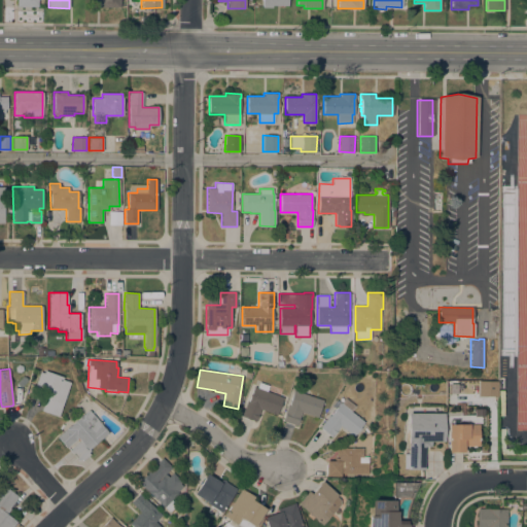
[(59,416),(41,410),(47,391),(34,386),(39,372),(43,373),(44,371),(63,377),(62,380),(70,382),(59,416)]
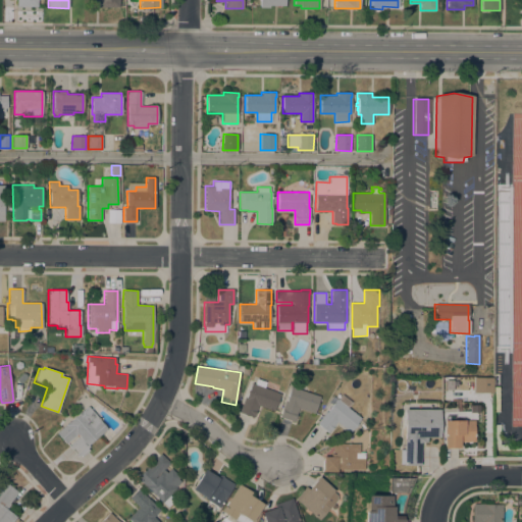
[(21,383),(20,382),(19,383),(16,380),(17,379),(16,379),(22,372),(23,373),(24,373),(27,375),(27,376),(28,377),(21,383)]
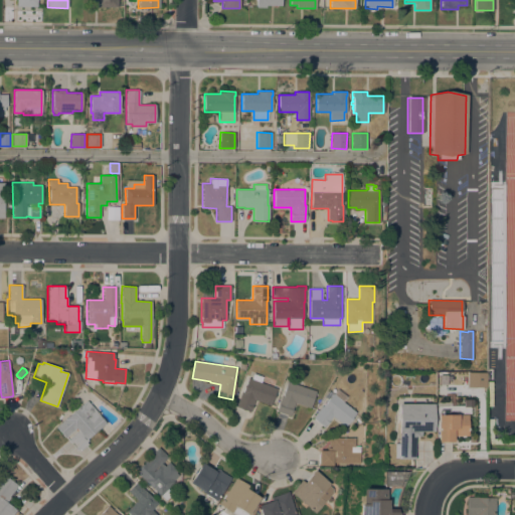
[(250,379),(253,373),(263,376),(261,382),(277,388),(270,405),(254,399),(249,411),(235,406),(241,392),(242,392),(247,377),(250,379)]
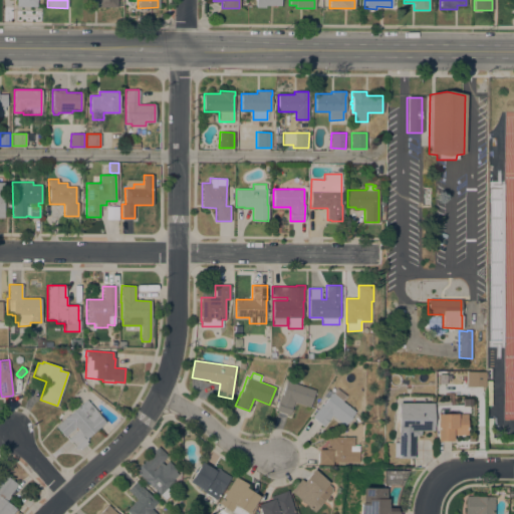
[(294,402),(290,415),(275,411),(280,395),(281,396),(286,380),(315,390),(310,407),(294,402)]
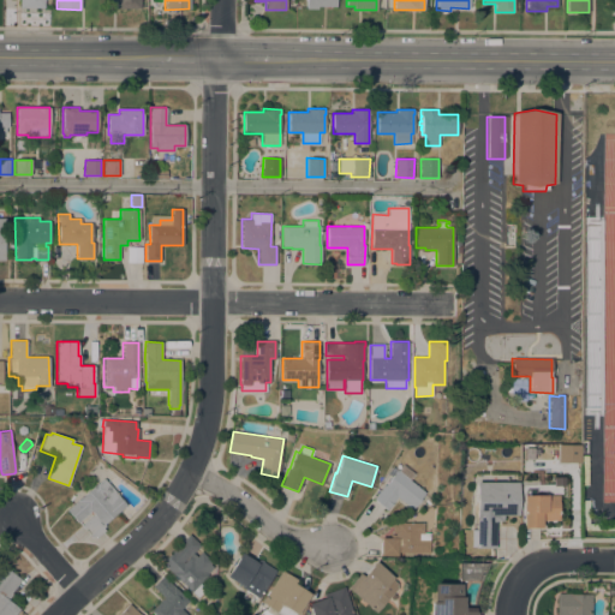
[(413,509),(398,497),(388,509),(374,499),(384,484),(386,485),(398,470),(399,471),(404,464),(415,473),(410,479),(427,493),(413,509)]
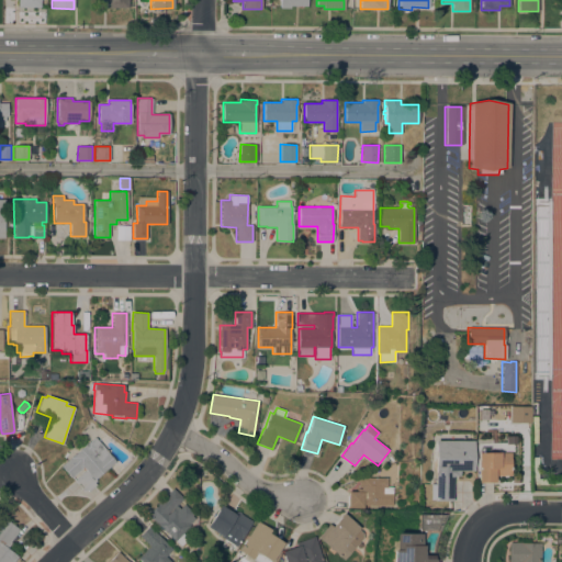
[(88,441),(89,441),(94,437),(109,453),(108,453),(114,461),(94,480),(96,481),(93,483),(96,484),(88,491),(86,490),(83,492),(74,480),(85,470),(82,468),(70,478),(62,465),(88,441)]
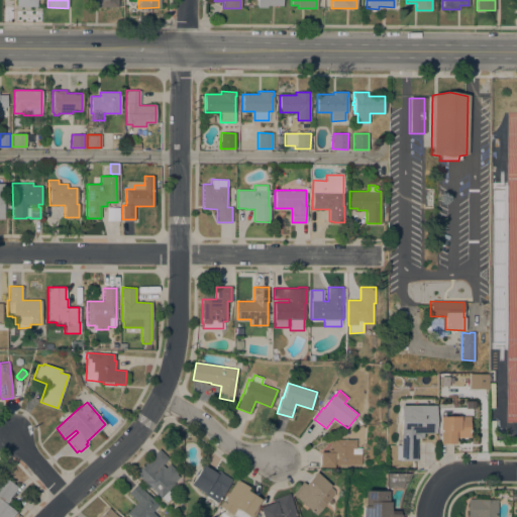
[(435,405),(435,433),(421,433),(421,437),(415,437),(416,460),(399,460),(399,405),(435,405)]
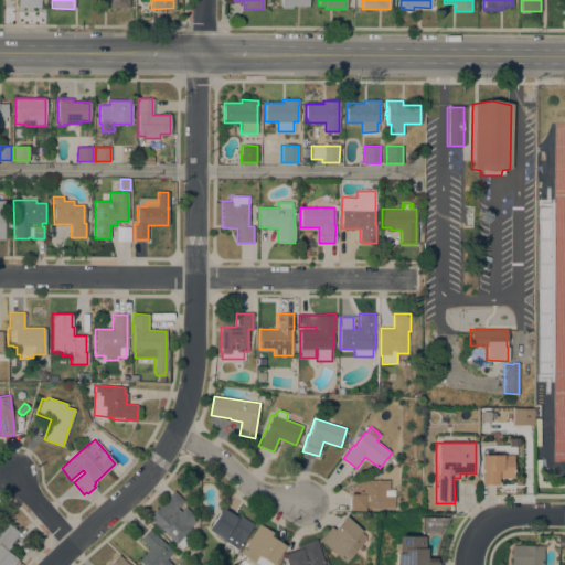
[(479,455),(481,455),(481,450),(490,450),(490,452),(501,452),(501,455),(512,455),(512,478),(497,478),(497,484),(480,484),(479,455)]
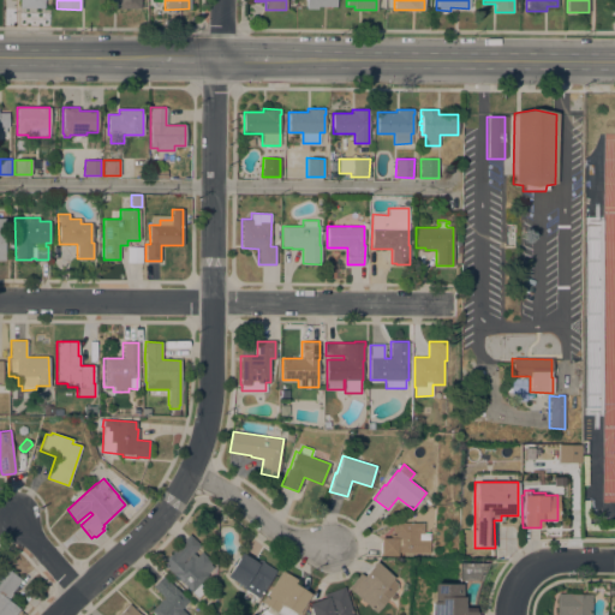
[(398,553),(398,555),(380,555),(380,537),(395,537),(395,523),(424,523),(424,533),(419,533),(419,539),(431,539),(431,553),(398,553)]
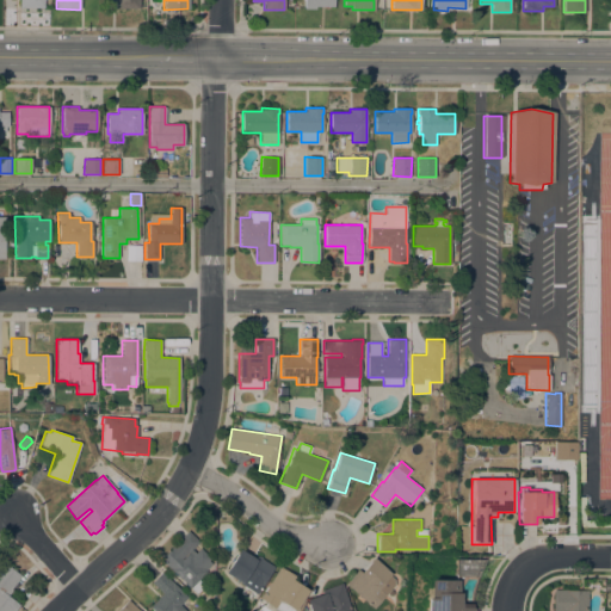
[(161,560),(172,548),(171,548),(187,530),(199,542),(191,549),(195,553),(199,548),(210,557),(208,560),(211,563),(205,571),(205,572),(198,579),(204,585),(196,593),(190,587),(161,560)]
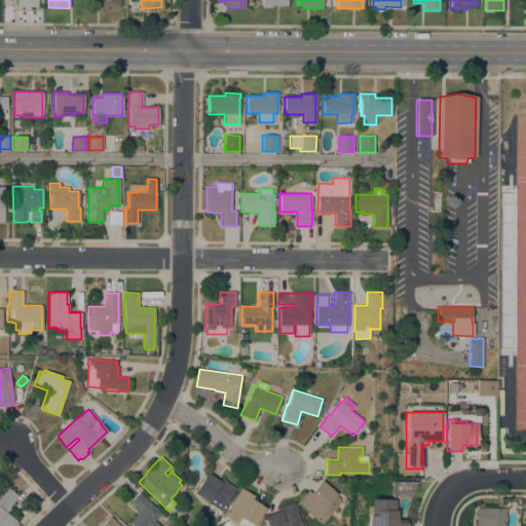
[(205,501),(193,492),(205,473),(219,481),(221,478),(235,488),(221,512),(218,510),(205,501)]
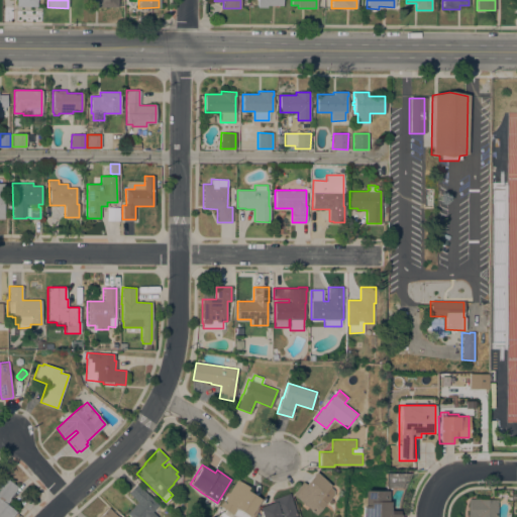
[(317,515),(293,493),(303,482),(305,484),(316,472),(331,485),(330,486),(334,490),(334,495),(317,515)]
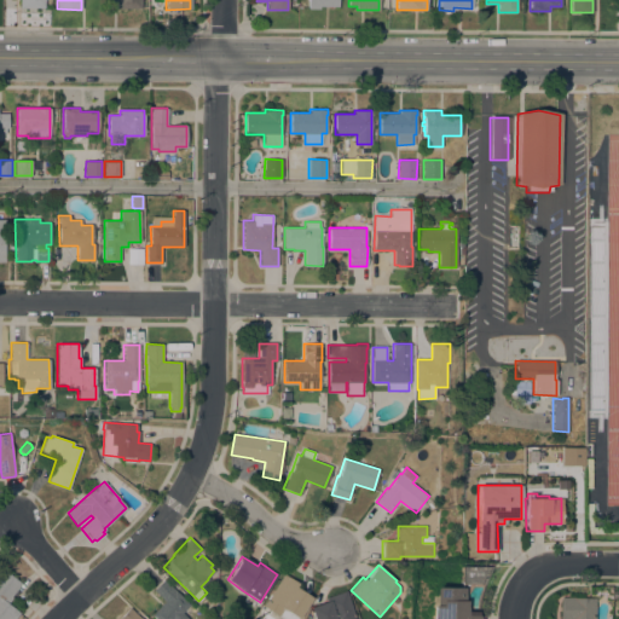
[(0,618),(0,574),(4,570),(21,583),(11,596),(12,597),(7,603),(19,613),(13,618),(0,618)]
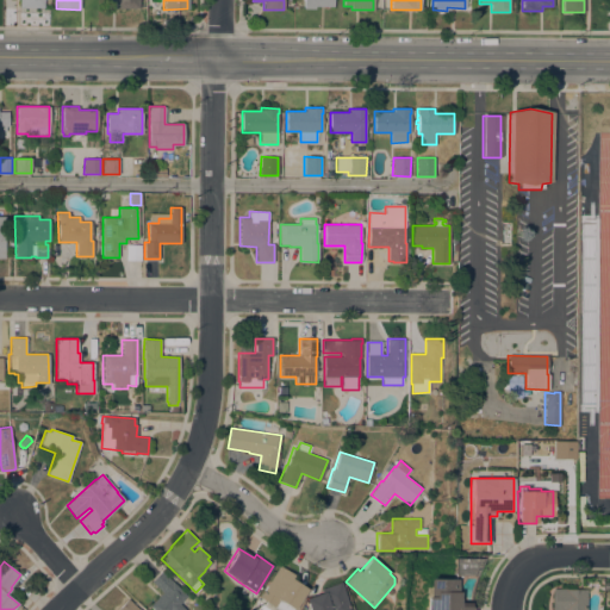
[(279,566),(293,574),(291,578),(307,589),(296,609),(294,609),(293,609),(279,609),(260,598),(279,566)]
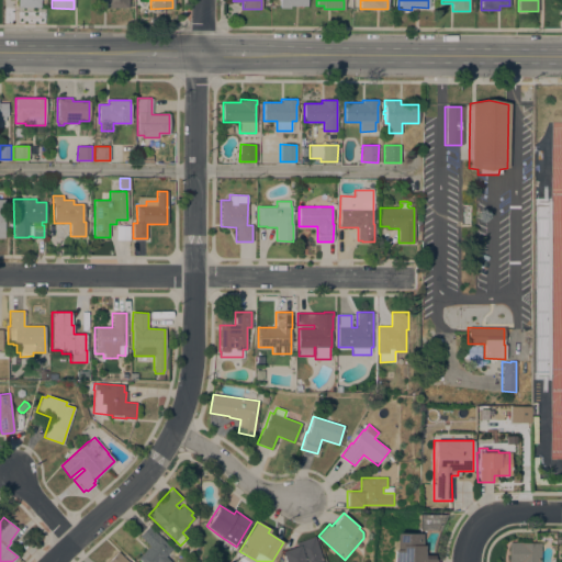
[(173,550),(167,558),(171,561),(142,561),(137,558),(148,546),(138,536),(148,526),(173,550)]
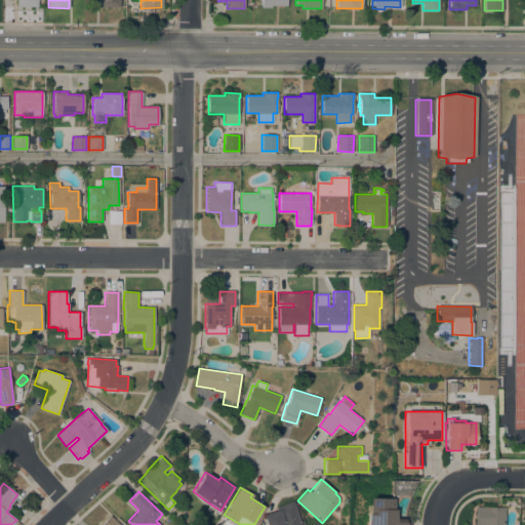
[(366,524),(366,514),(369,513),(369,498),(393,497),(393,509),(395,509),(395,519),(404,519),(404,523),(405,523),(405,524),(366,524)]
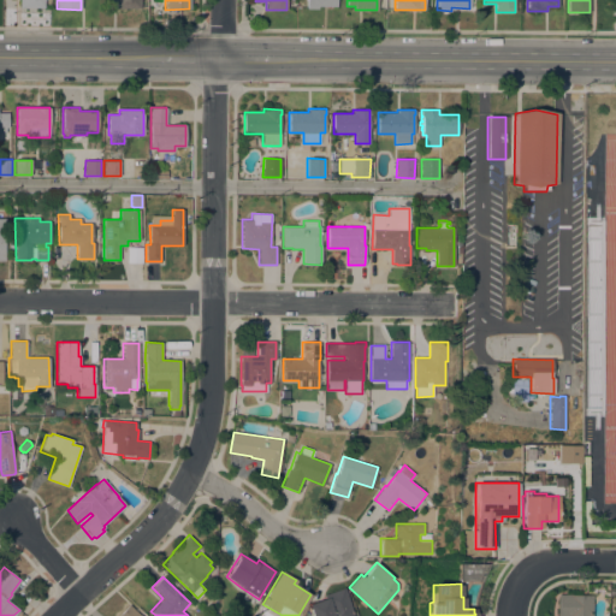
[(313,615),(309,605),(329,598),(326,593),(344,587),(354,615),(313,615)]
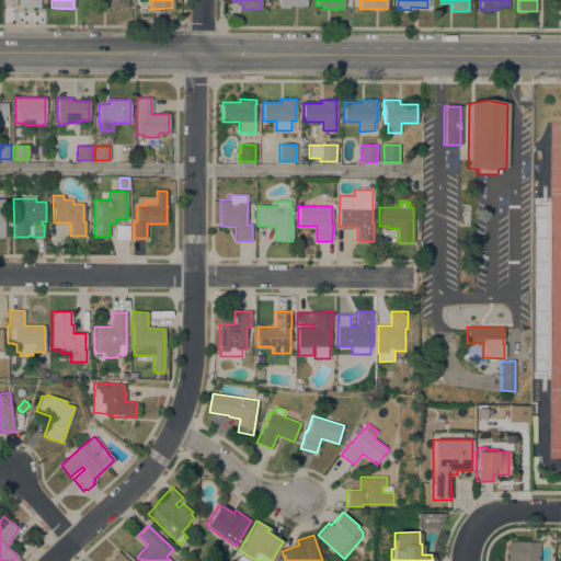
[(538,560),(506,560),(507,541),(539,541),(538,560)]
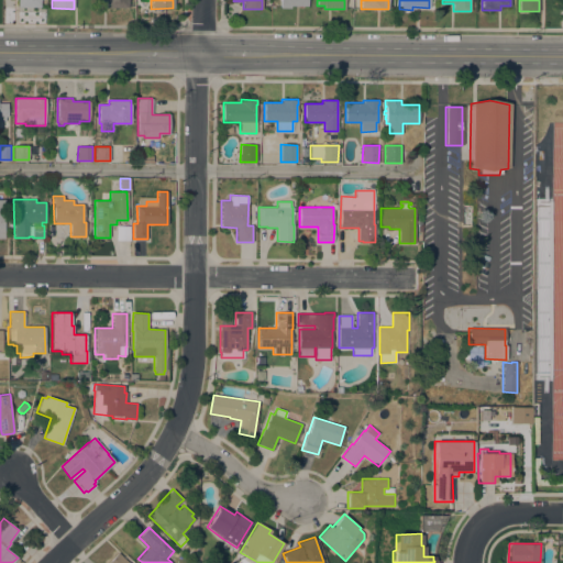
[(107,562),(118,552),(129,562),(107,562)]
